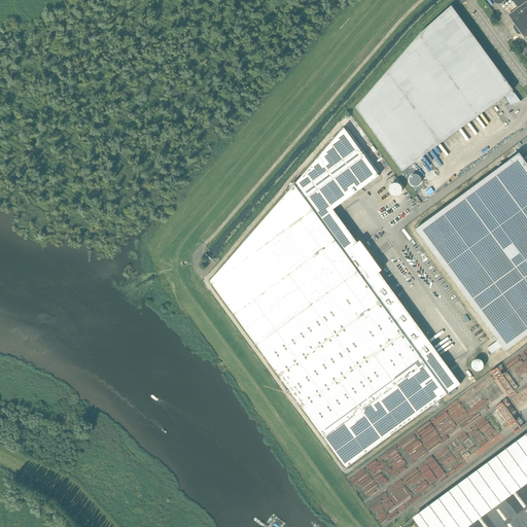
[(507,15),(526,41),(526,0),(496,0),(500,5),(506,0),(512,0),(518,8),(507,15)]
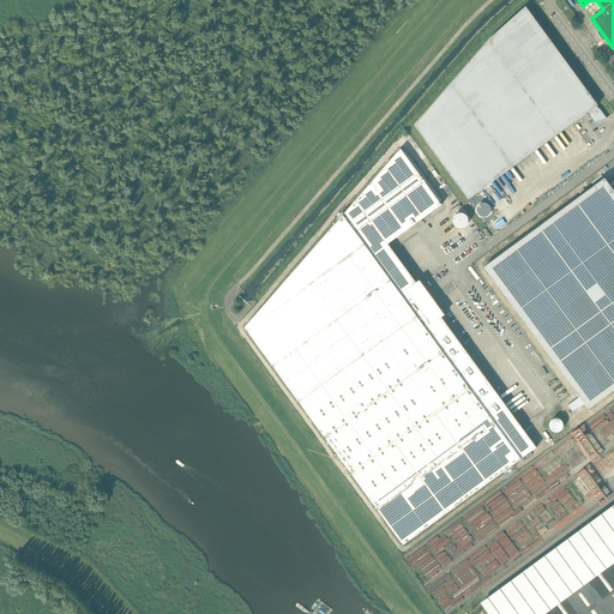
[(600,108),(599,109),(597,106),(599,104),(527,6),(491,38),(415,125),(469,199),(588,112),(590,115),(595,122),(607,119),(600,108)]
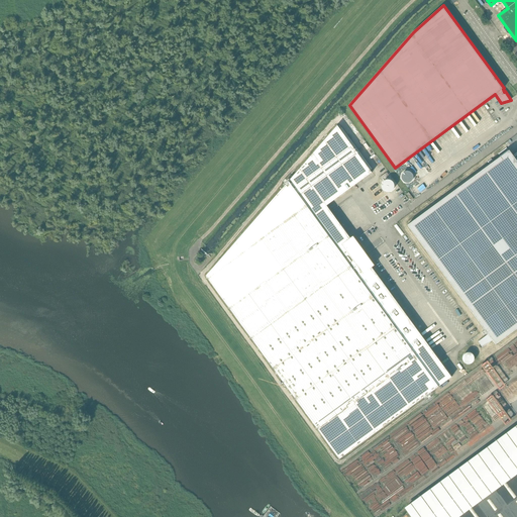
[(220,260),(206,276),(208,278),(340,458),(452,377),(327,205),(373,172),(337,125),(220,260)]
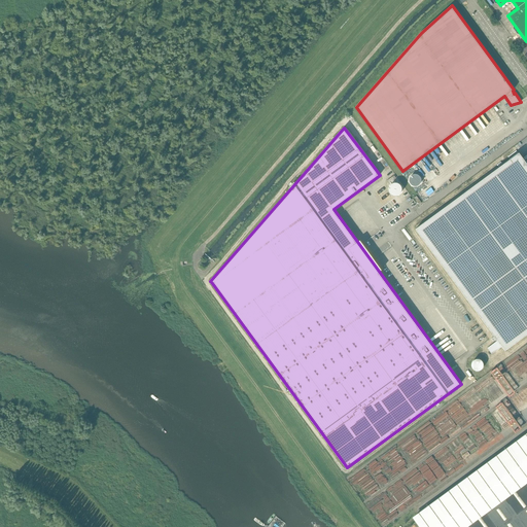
[(505,350),(526,334),(526,163),(520,152),(416,229),(498,340),(488,348),(492,354),(502,347),(505,350)]
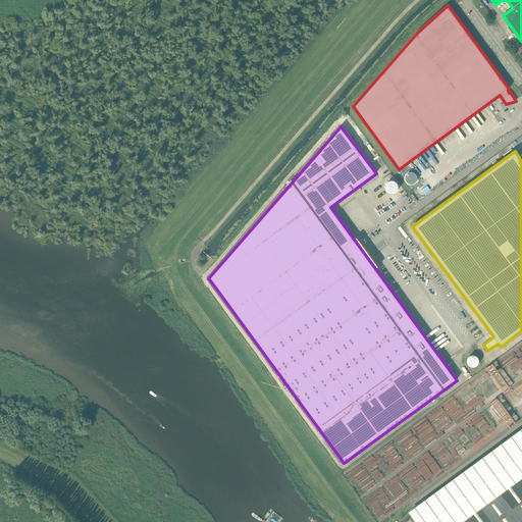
[(521,521),(521,480),(521,478),(521,477),(521,428),(409,512),(416,521),(521,521)]
